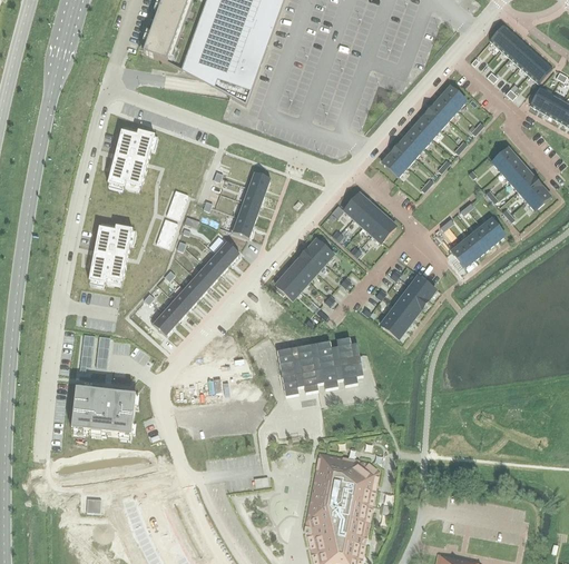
[(166,59),(187,0),(159,0),(143,50),(166,59)]
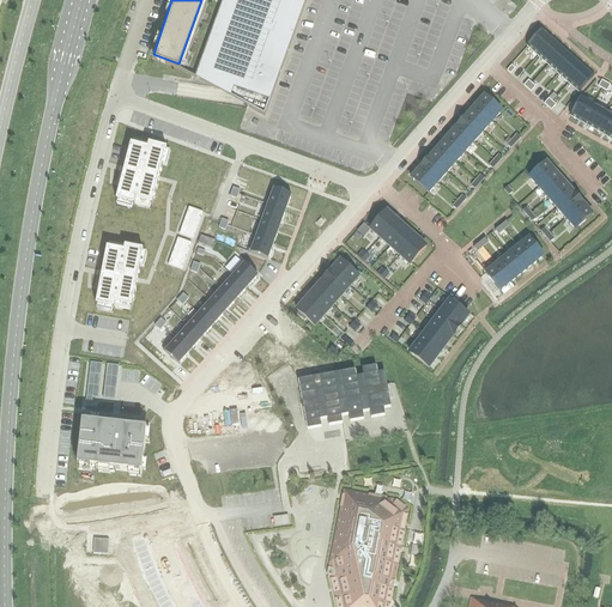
[(218,0),(193,72),(229,92),(264,110),(303,0),(218,0)]
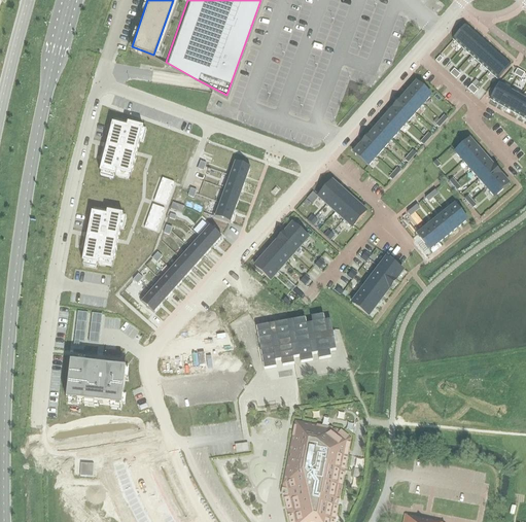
[(465,21),(452,35),(461,43),(475,29),(465,21)]
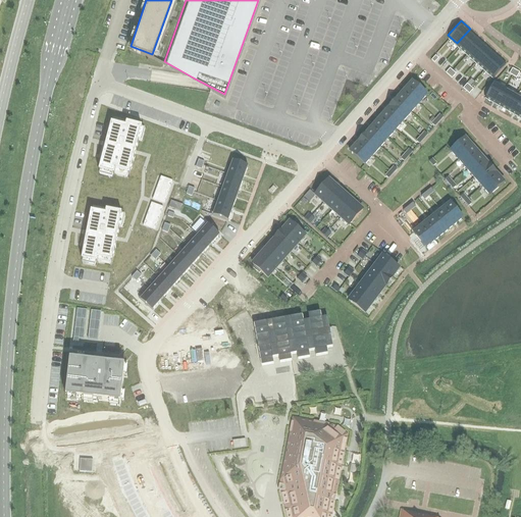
[(470,29),(457,43),(466,51),(478,37),(470,29)]
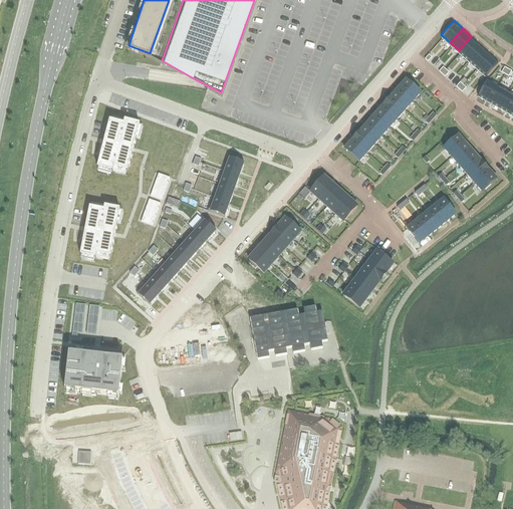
[(471,36),(459,50),(467,57),(480,43),(471,36)]
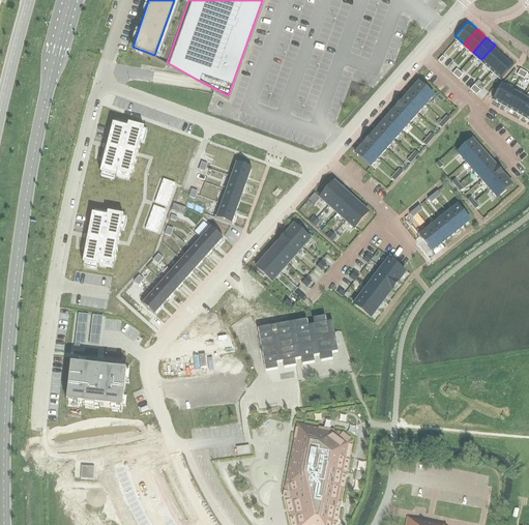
[(495,45),(481,59),(491,67),(503,53),(495,45)]
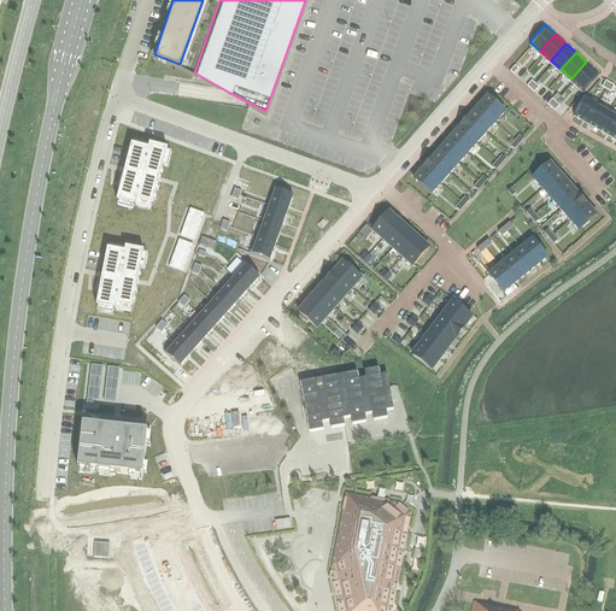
[(586,62),(572,78),(582,88),(597,71),(586,62)]
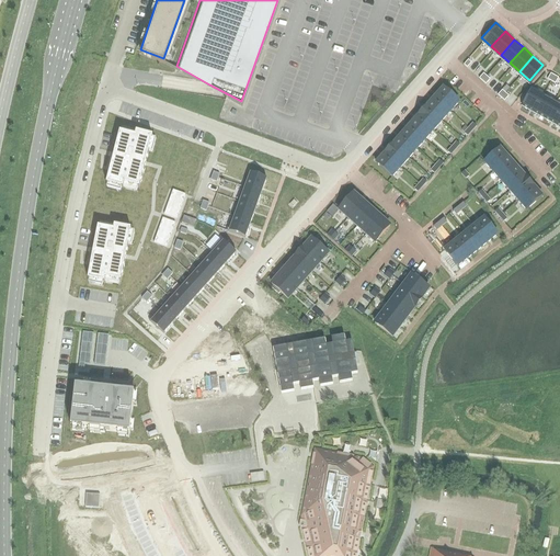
[(449,106),(457,97),(442,82),(433,92),(449,106)]
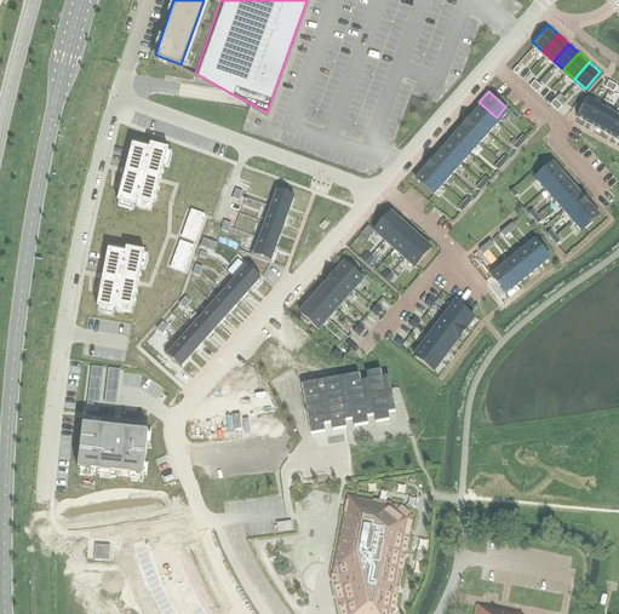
[(586,92),(575,112),(589,119),(600,99),(586,92)]
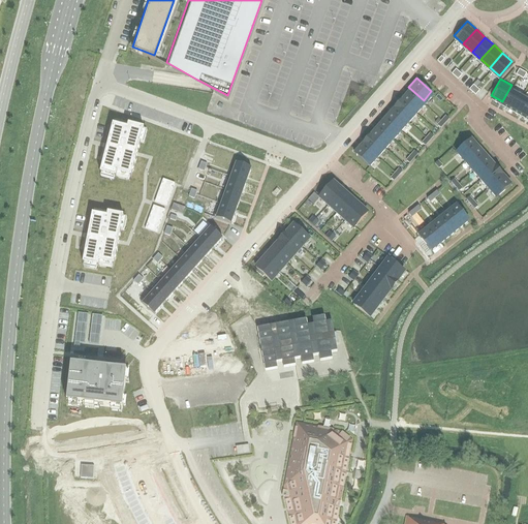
[(511,85),(502,101),(513,108),(522,90),(511,85)]
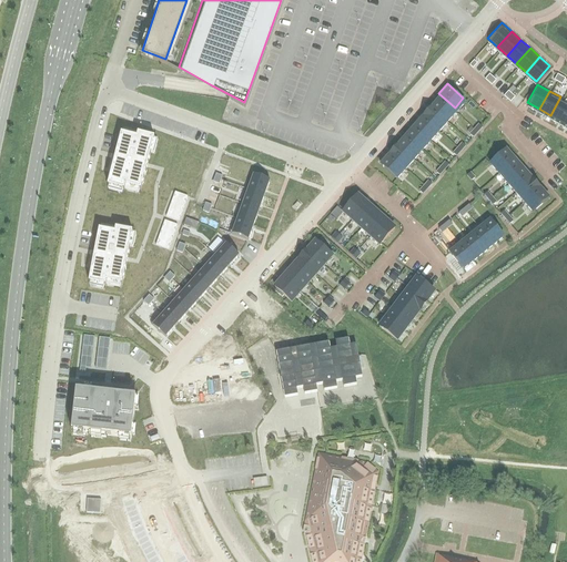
[(431,103),(446,118),(455,108),(438,93),(431,103)]
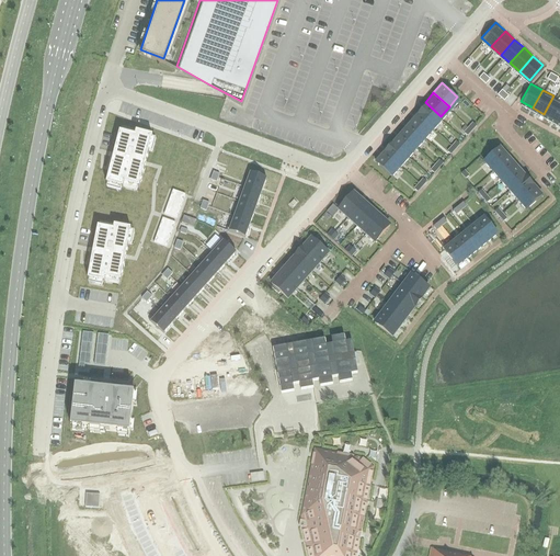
[(559,99),(553,95),(544,114),(555,120),(559,109),(559,99)]
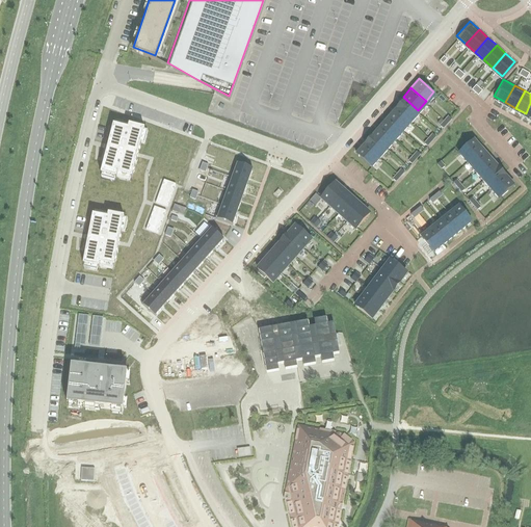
[(418,110),(403,97),(402,97),(395,105),(409,119),(418,110)]
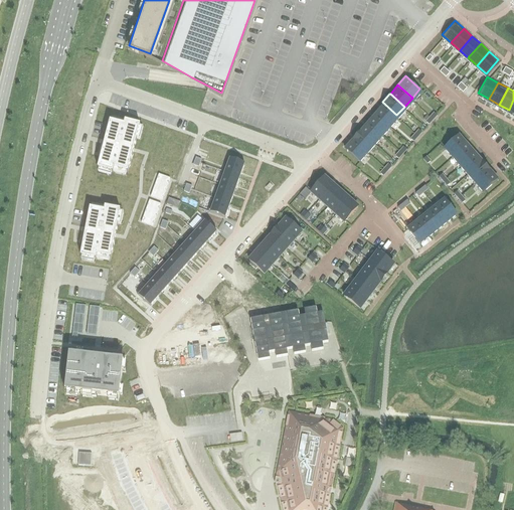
[(374,111),(389,124),(396,115),(382,102),(374,111)]
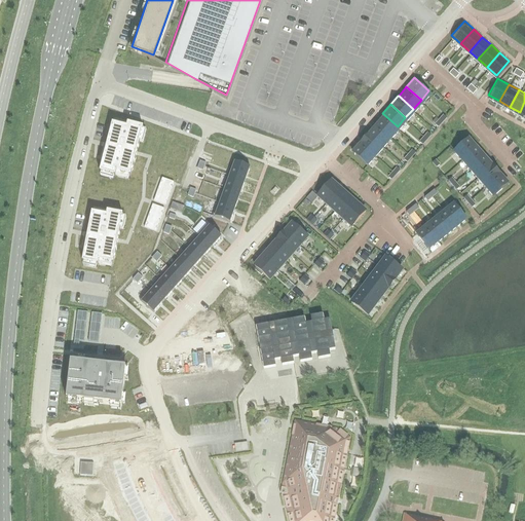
[(375,121),(389,135),(398,126),(382,113),(375,121)]
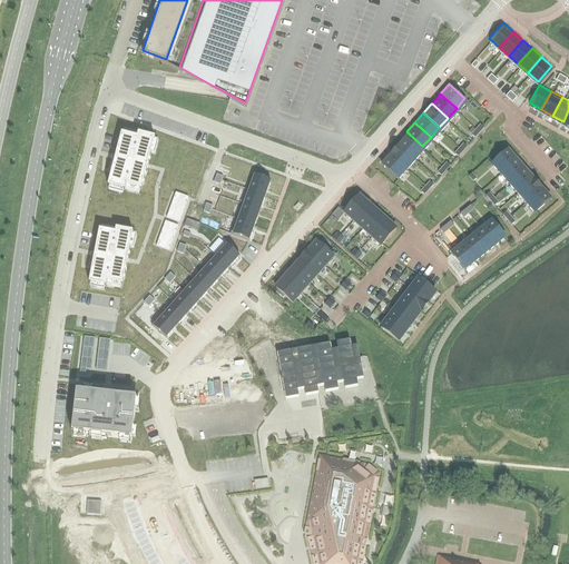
[(120,129),(107,181),(124,186),(125,181),(140,186),(146,162),(147,159),(154,134),(137,129),(136,132),(120,129)]
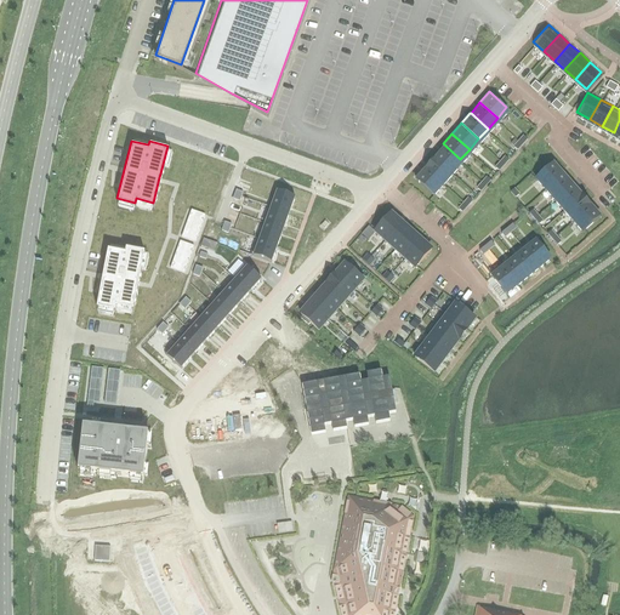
[(460,159),(443,143),(433,154),(451,170),(460,159)]
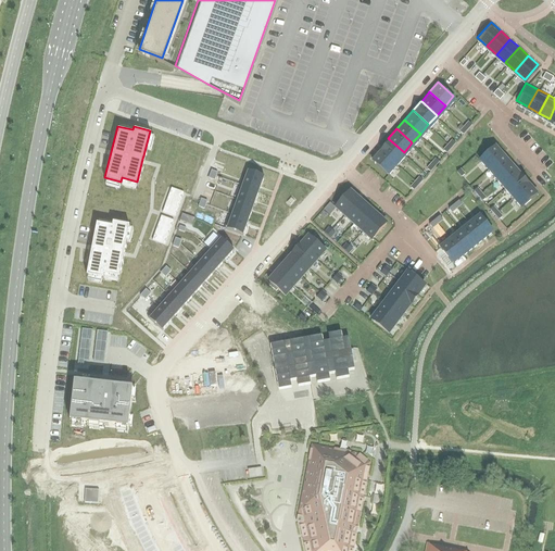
[(404,152),(388,138),(380,147),(395,161),(404,152)]
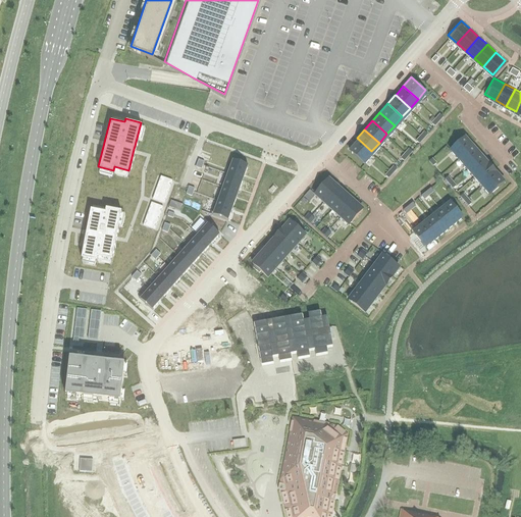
[(457,155),(472,143),(464,134),(450,147),(457,155)]
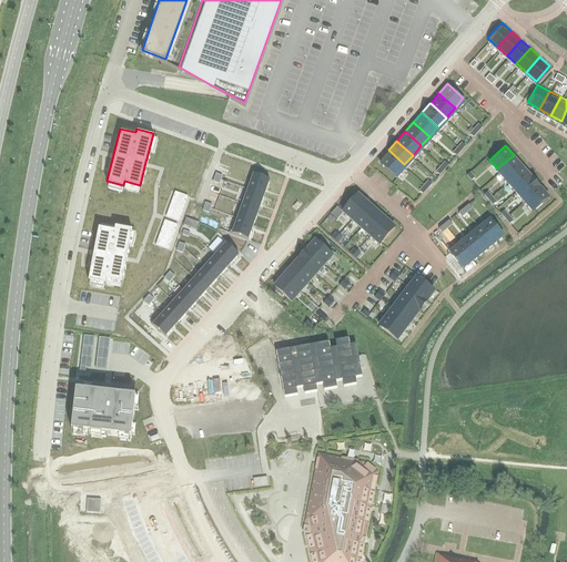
[(404,164),(388,150),(380,160),(395,174),(404,164)]
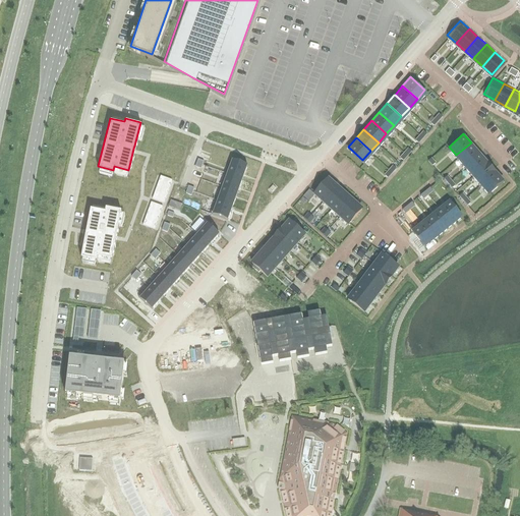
[(464,164),(478,151),(471,142),(456,155),(464,164)]
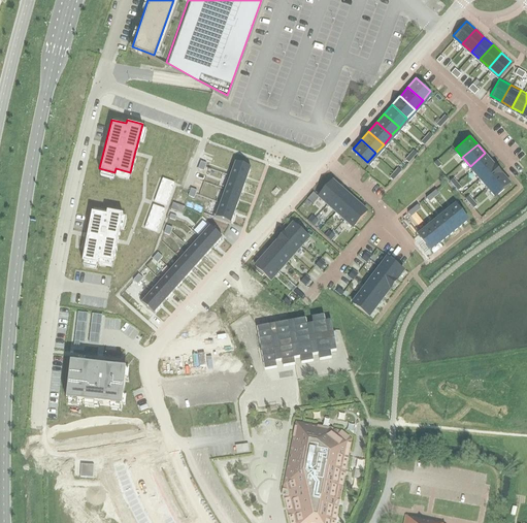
[(478,174),(493,162),(485,153),(470,166),(478,174)]
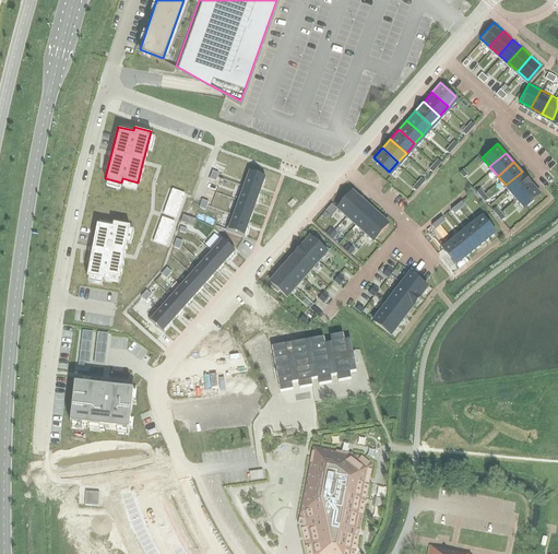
[(246,166),(240,180),(259,188),(264,173),(246,166)]
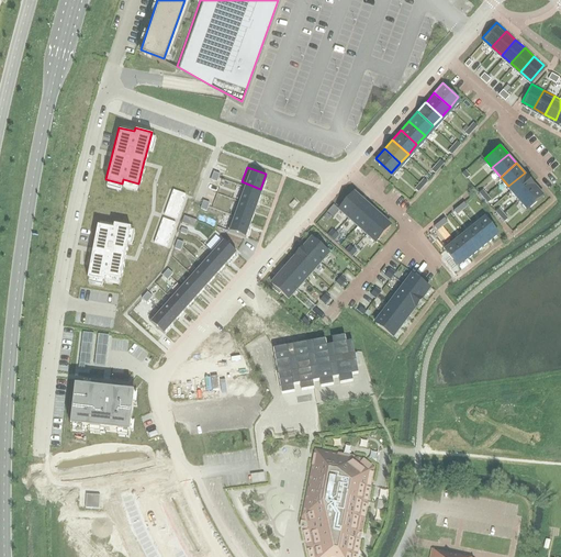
[(517,196),(534,181),(525,173),(508,186),(517,196)]
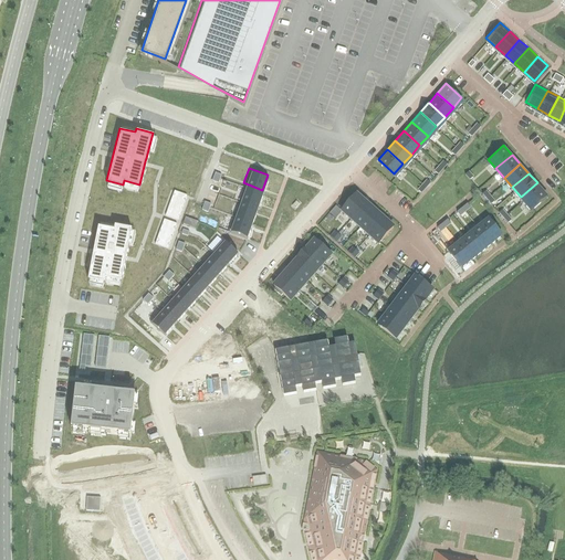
[(243,182),(238,198),(257,204),(262,190),(243,182)]
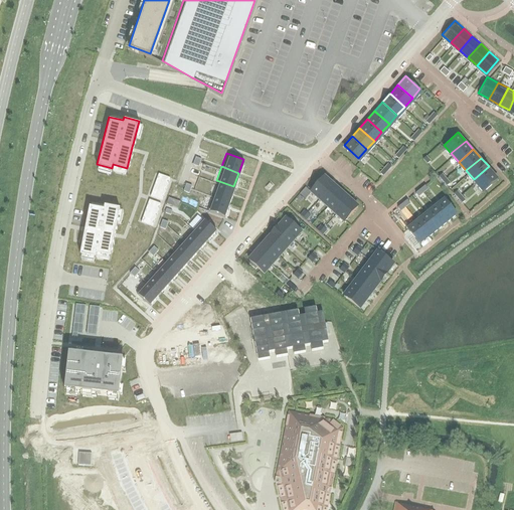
[(474,179),(482,188),(496,175),(489,166),(474,179)]
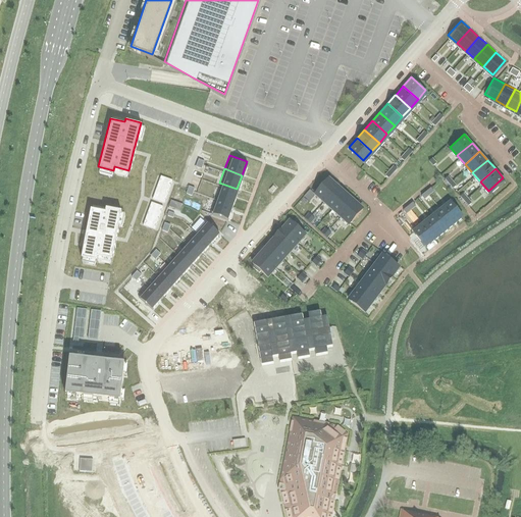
[(160,171),(151,195),(163,199),(171,176),(160,171)]
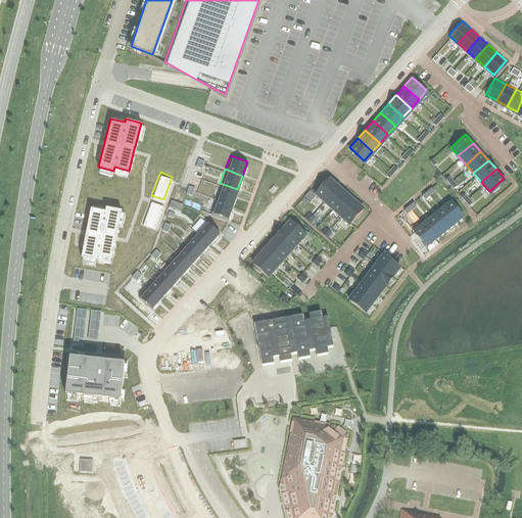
[(323,198),(337,183),(328,176),(315,191),(323,198)]
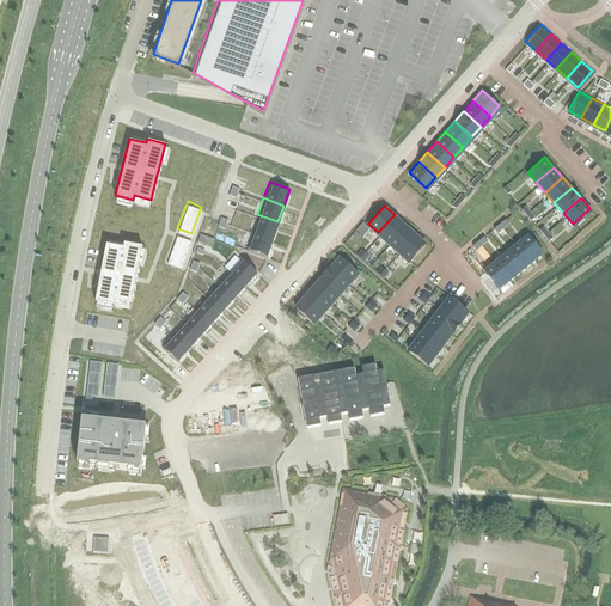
[(257,214),(251,230),(272,237),(277,221),(257,214)]
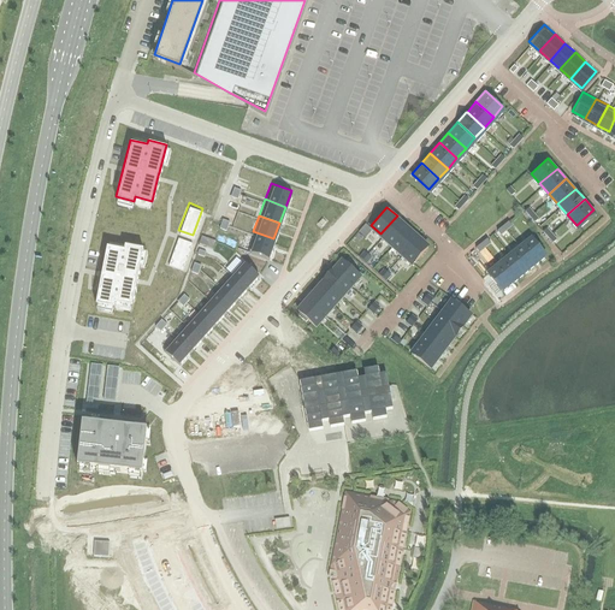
[(397,215),(380,234),(390,243),(407,224),(397,215)]
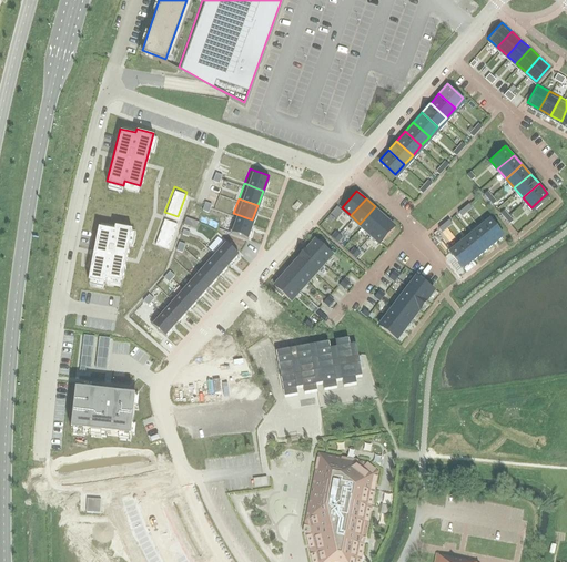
[(375,206),(360,224),(370,232),(384,215),(375,206)]
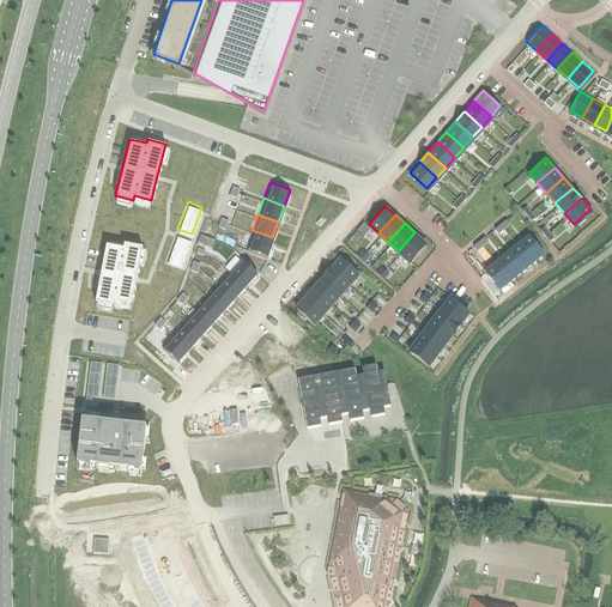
[(252,230),(247,246),(266,254),(272,237),(252,230)]
